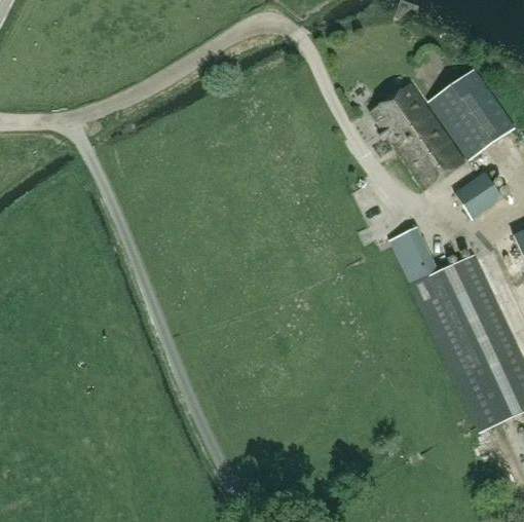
[(429,99),(470,158),(515,126),(474,68),(429,99)]
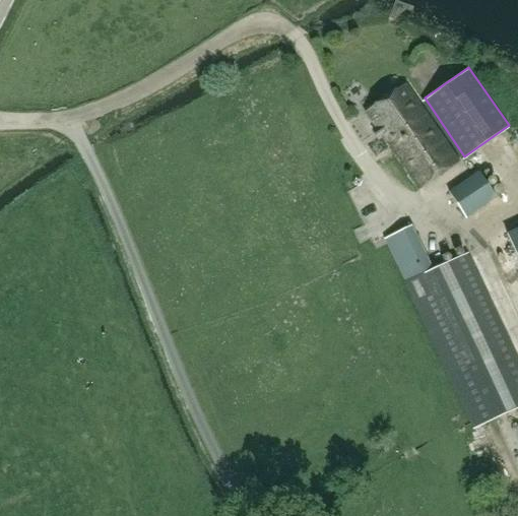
[(421,186),(461,158),(407,80),(367,109),(421,186)]
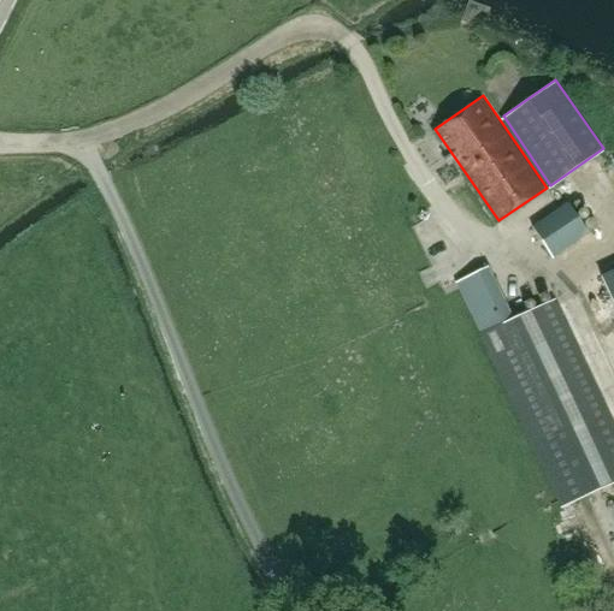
[(567,196),(532,223),(554,254),(589,227),(567,196)]
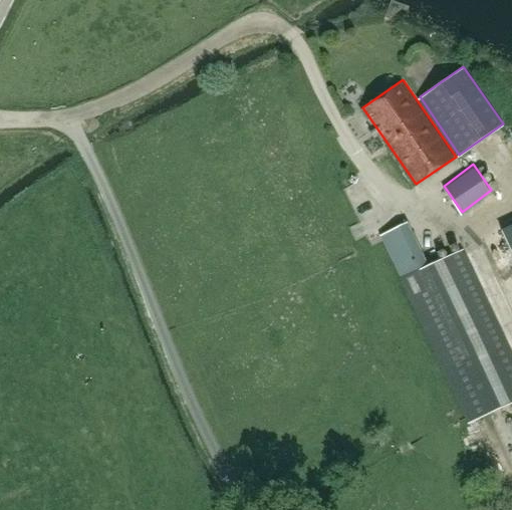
[(511,218),(503,223),(511,242),(511,218)]
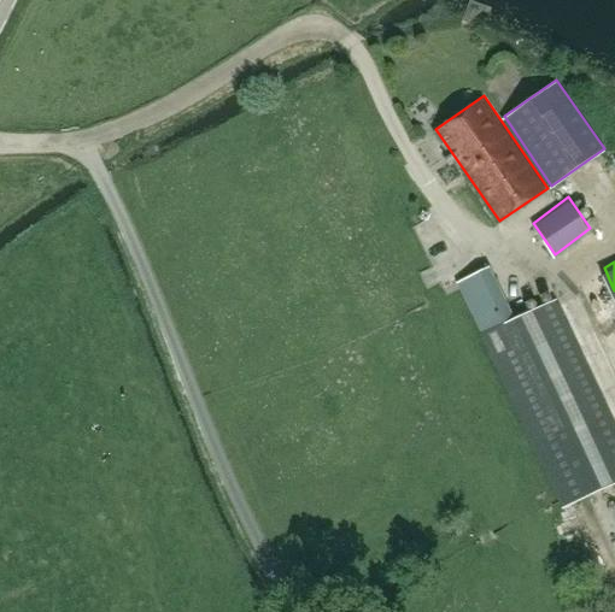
[(460,278),(566,502),(614,481),(614,419),(556,296),(515,316),(490,264),(460,278)]
